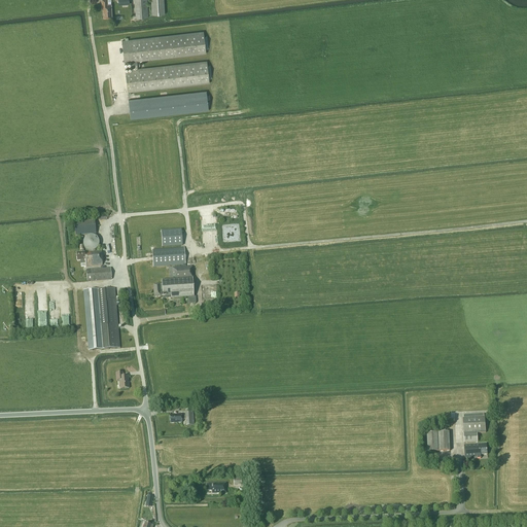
[(107,4),(107,0),(101,0),(102,5),(103,5),(103,18),(111,18),(111,4),(107,4)]
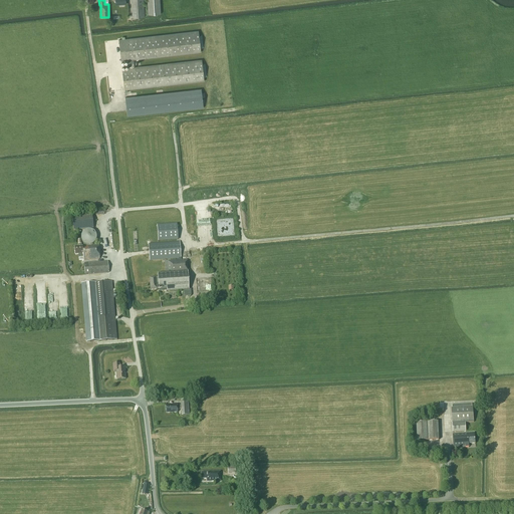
[(145,17),(143,0),(131,0),(133,17),(145,17)]
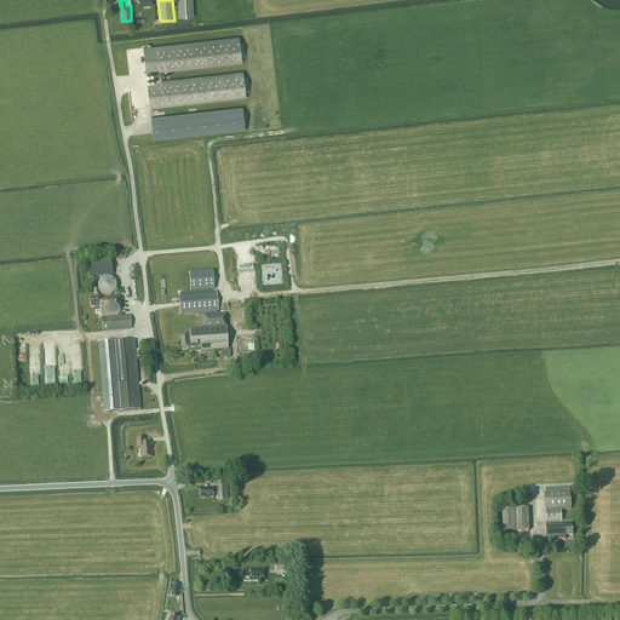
[(177,0),(178,17),(194,17),(193,0),(177,0)]
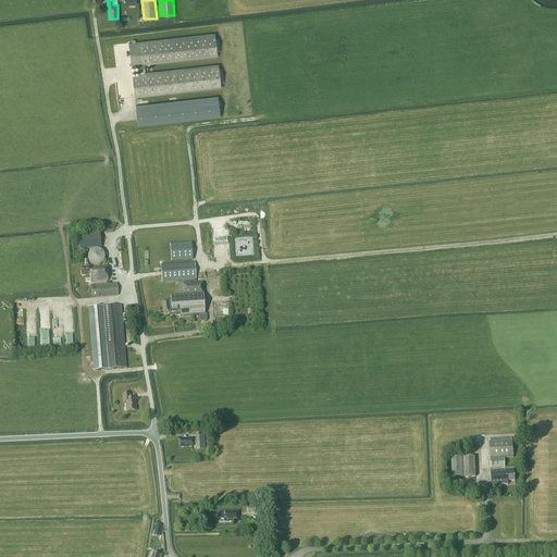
[(215,38),(215,34),(128,44),(132,66),(138,65),(138,74),(132,74),(135,97),(221,88),(221,83),(224,83),(222,69),(219,70),(219,65),(146,73),(145,64),(218,57),(217,52),(221,51),(219,38),(215,38)]
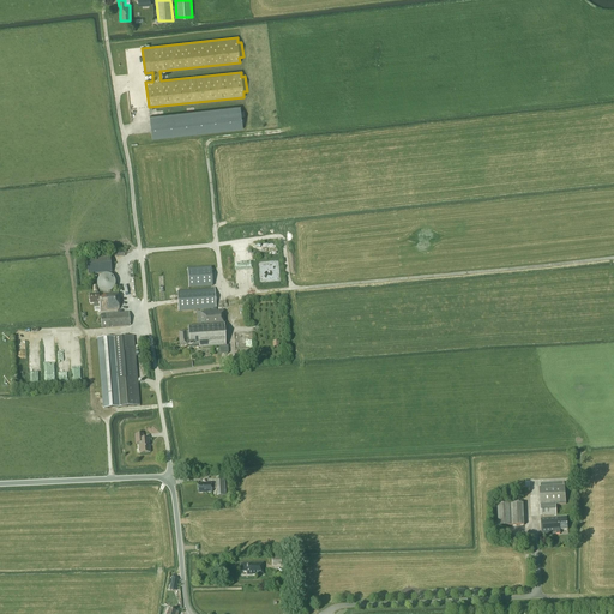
[(241,110),(240,106),(226,107),(150,116),(152,138),(244,128),(242,124),(245,124),(245,118),(242,119),(241,116),(245,116),(245,110),(241,110)]
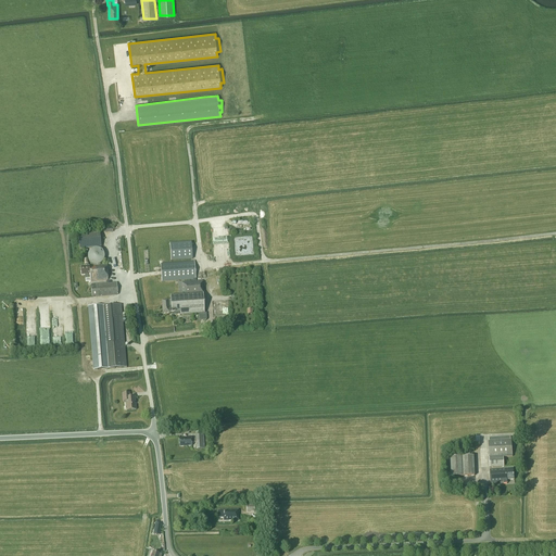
[(101,248),(99,230),(77,232),(79,250),(101,248)]
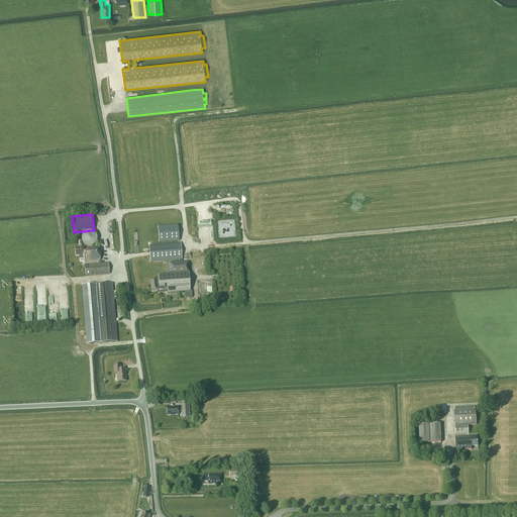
[(179,240),(178,225),(158,227),(159,242),(179,240)]
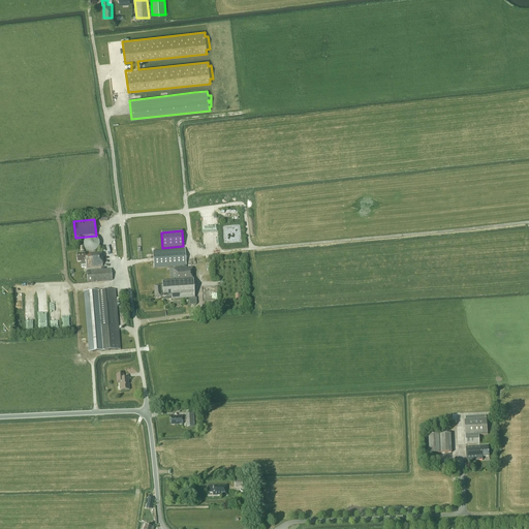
[(84,253),(83,247),(80,247),(80,251),(82,251),(82,253),(76,254),(76,261),(81,261),(81,266),(86,265),(86,268),(102,267),(101,252),(85,254),(85,253),(84,253)]
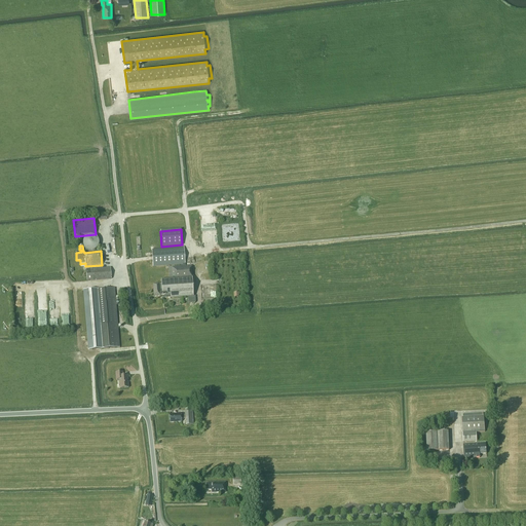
[(185,266),(184,248),(161,250),(152,250),(153,266),(183,264),(183,266),(170,267),(171,282),(161,283),(161,285),(159,285),(153,285),(153,297),(160,297),(162,296),(162,299),(171,298),(188,297),(188,303),(195,303),(195,302),(194,291),(193,292),(191,266),(185,266)]
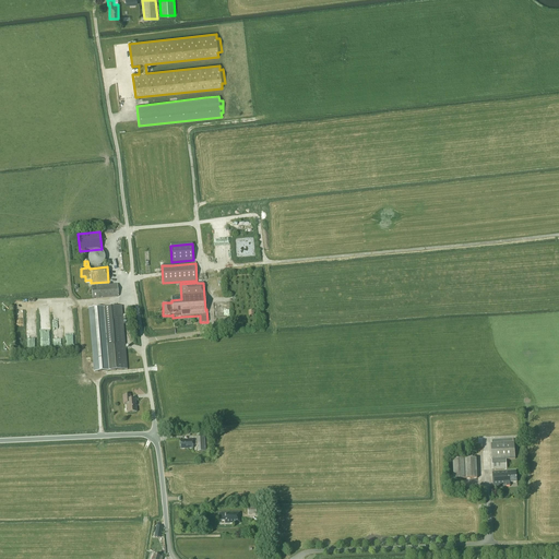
[(118,297),(117,284),(95,286),(92,286),(93,299),(96,298),(118,297)]
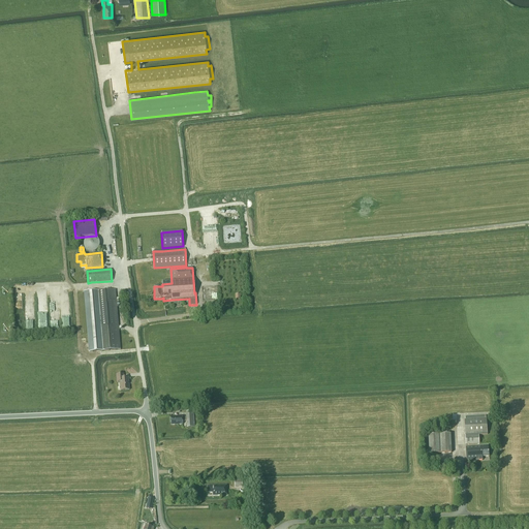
[(84,292),(89,352),(120,349),(115,289),(84,292)]
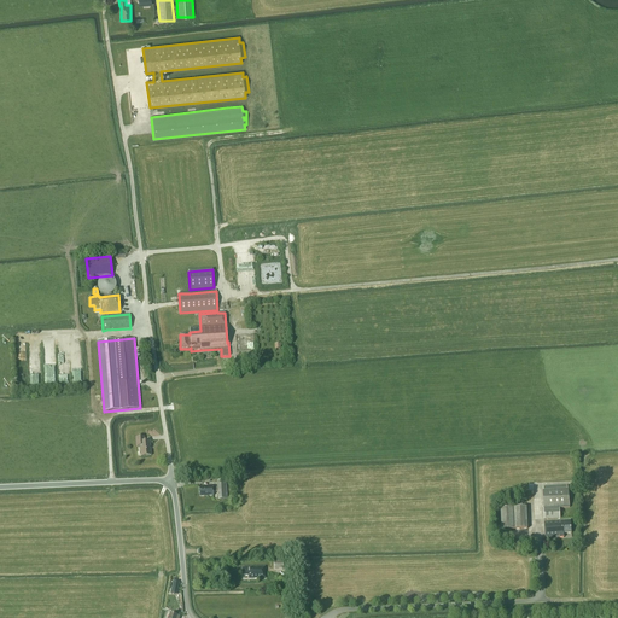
[(144,442),(144,437),(135,438),(136,447),(140,447),(141,456),(151,456),(150,441),(144,442)]
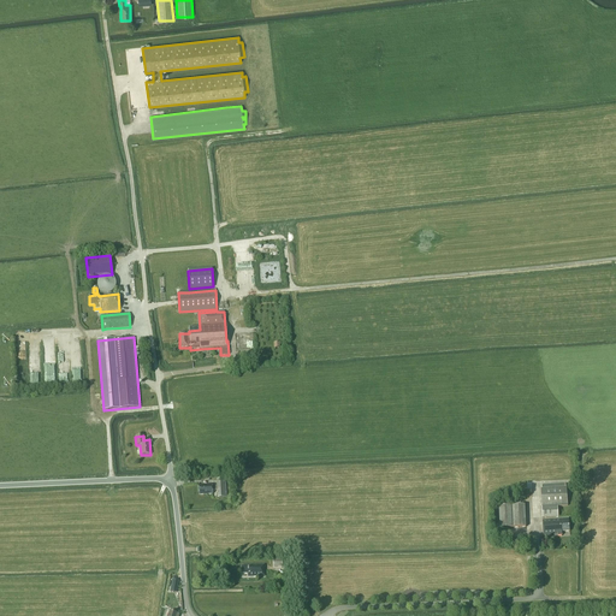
[(224,497),(224,479),(217,480),(217,486),(212,486),(212,485),(199,486),(199,495),(212,495),(212,490),(217,490),(217,498),(224,497)]
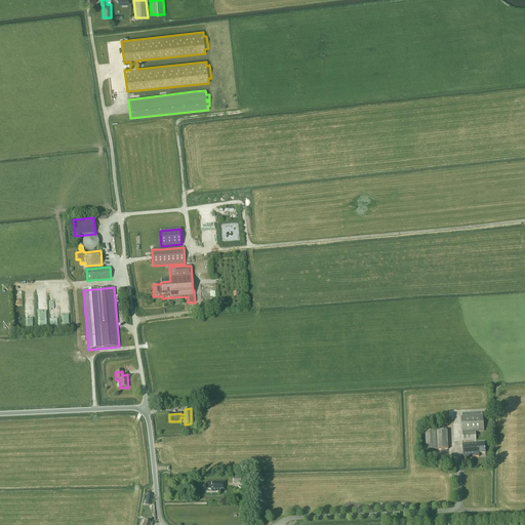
[(484,431),(483,415),(461,416),(462,441),(476,441),(475,432),(484,431)]
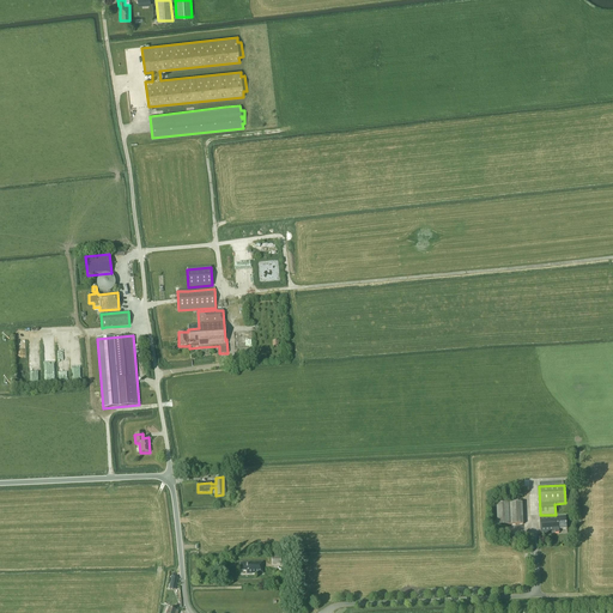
[(523,525),(522,502),(497,504),(498,526),(523,525)]
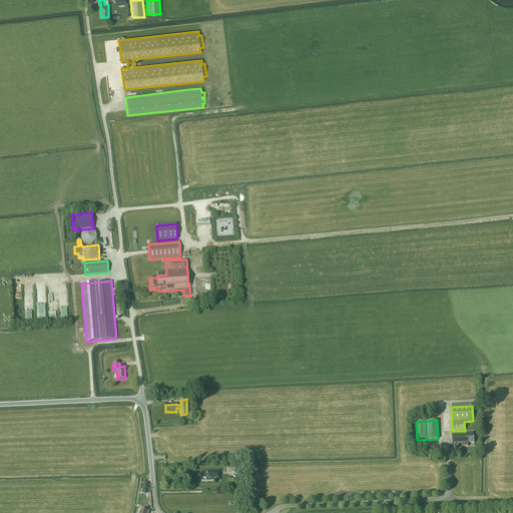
[(474,443),(474,432),(452,433),(453,446),(464,446),(468,446),(468,443),(474,443)]
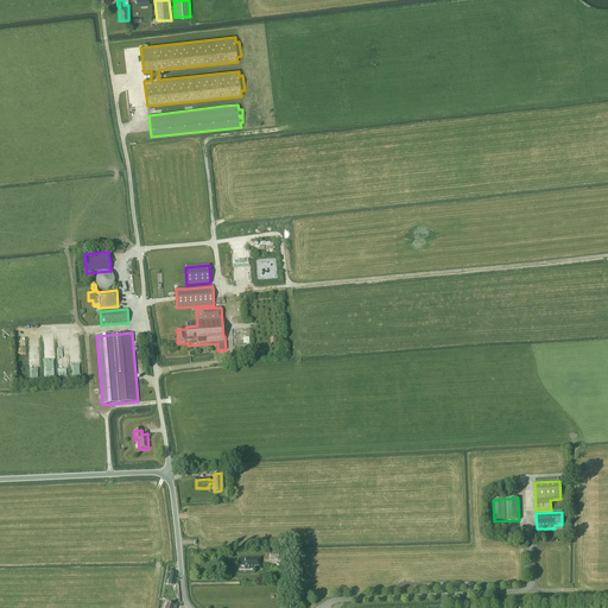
[(245,569),(260,569),(260,558),(239,559),(239,567),(245,565),(245,569)]
